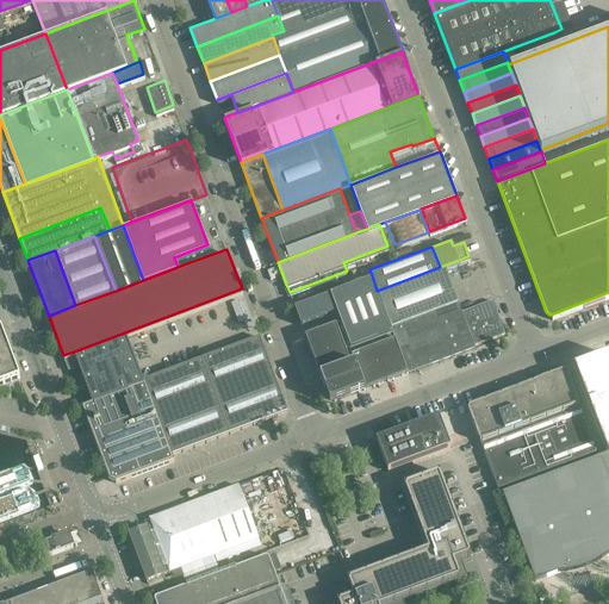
[(440,267),(377,291),(390,323),(401,319),(411,315),(423,311),(434,306),(458,298),(446,265),(440,267)]
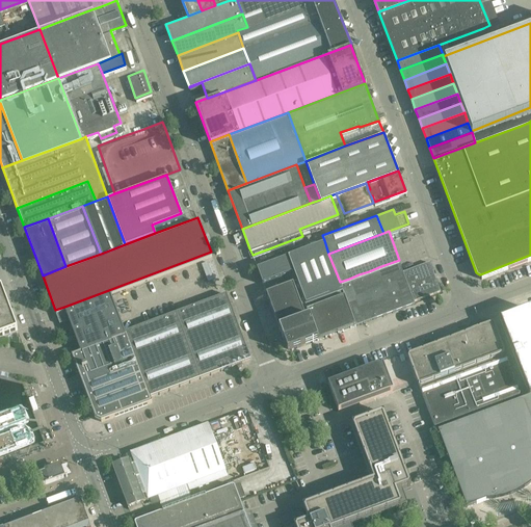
[(340,282),(328,254),(324,240),(323,239),(291,252),(287,254),(256,265),(262,280),(293,268),(296,278),(304,300),(342,287),(340,282)]
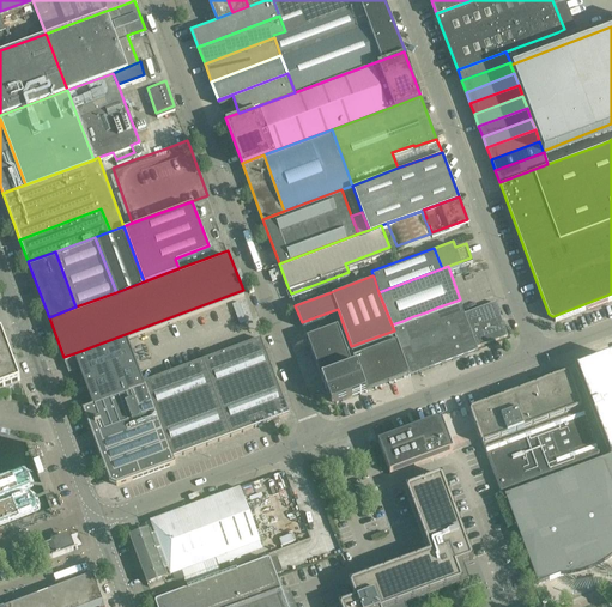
[(494,297),(462,309),(476,343),(507,331),(501,315),(503,314),(500,305),(497,307),(494,297)]
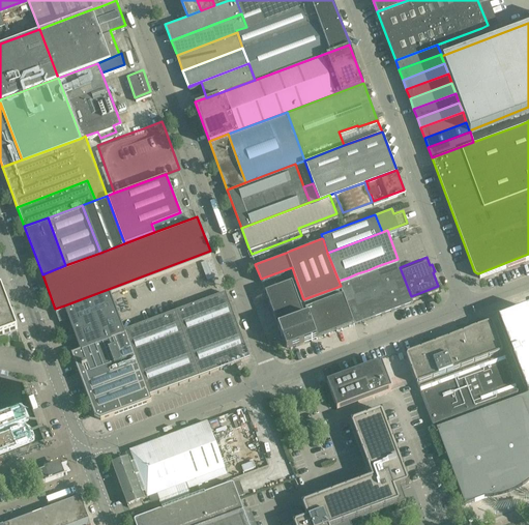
[(389,270),(400,267),(397,259),(377,266),(380,274),(389,270)]
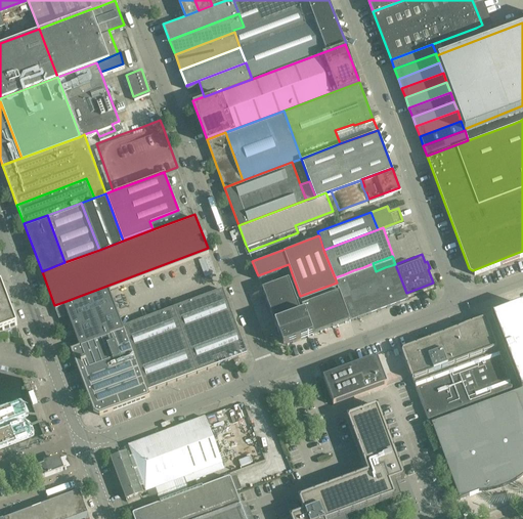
[(387,303),(376,271),(373,263),(363,267),(378,306),(387,303)]
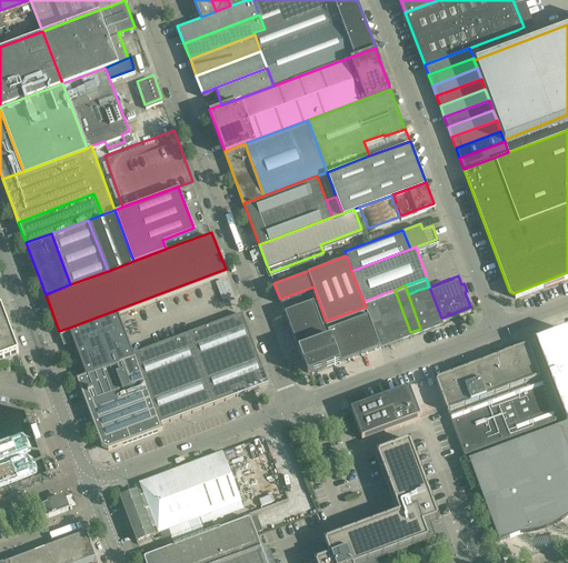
[(441,318),(429,287),(418,290),(431,324),(442,320),(441,318)]
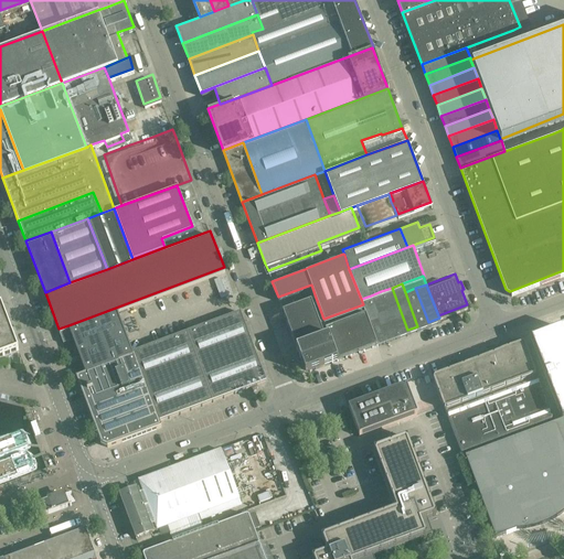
[(407,330),(392,288),(381,291),(397,334),(407,330)]
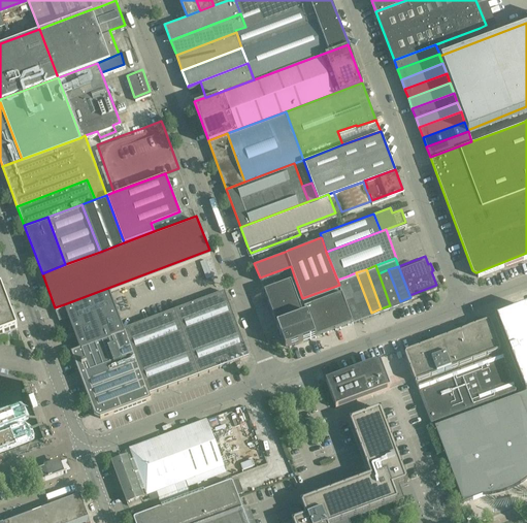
[(400,301),(388,269),(379,273),(390,305),(400,301)]
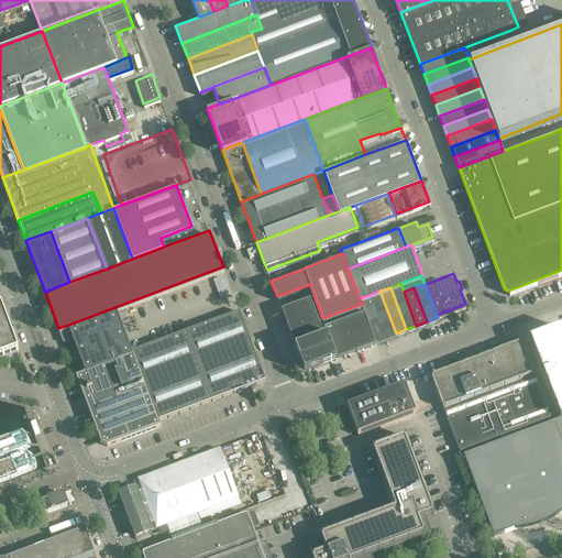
[(396,334),(379,291),(370,295),(385,337),(396,334)]
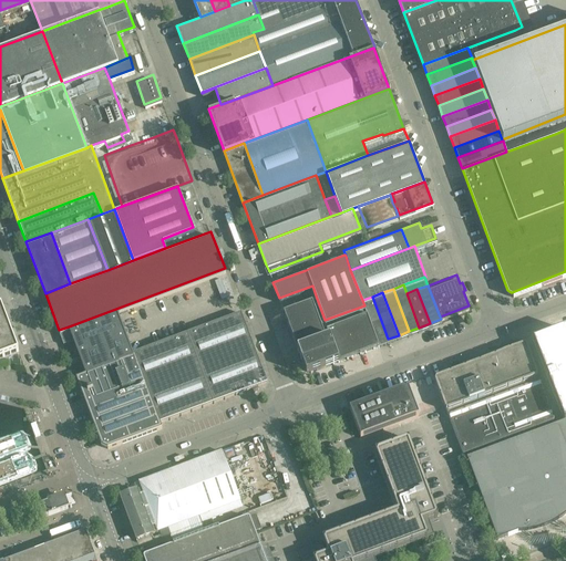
[(300,354),(301,359),(306,370),(310,369),(312,367),(378,343),(364,307),(325,321),(315,295),(283,308),(300,354)]
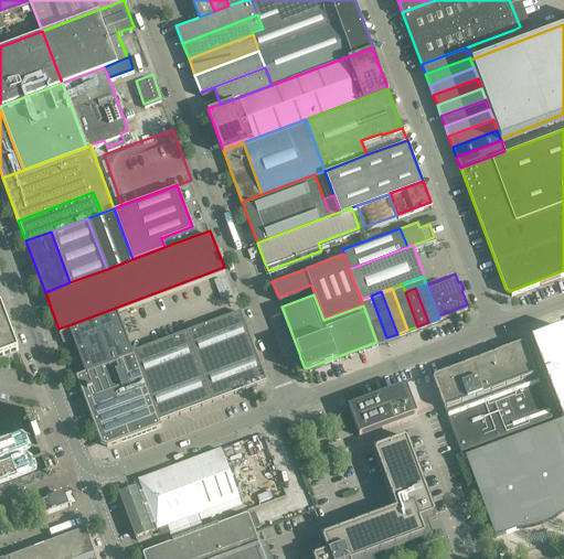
[(386,337),(371,296),(361,299),(363,304),(363,305),(376,342),(386,337)]
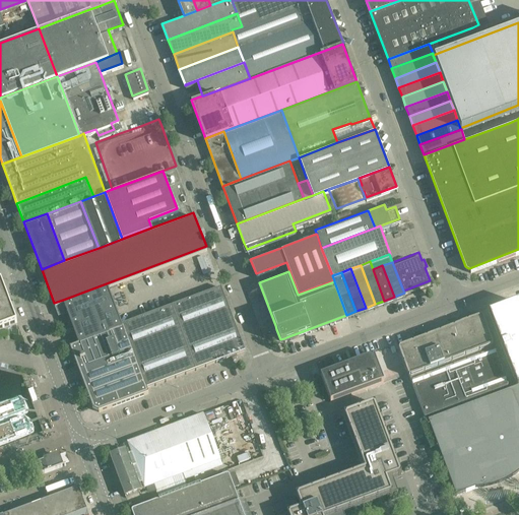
[(0,323),(16,317),(0,275),(0,323)]
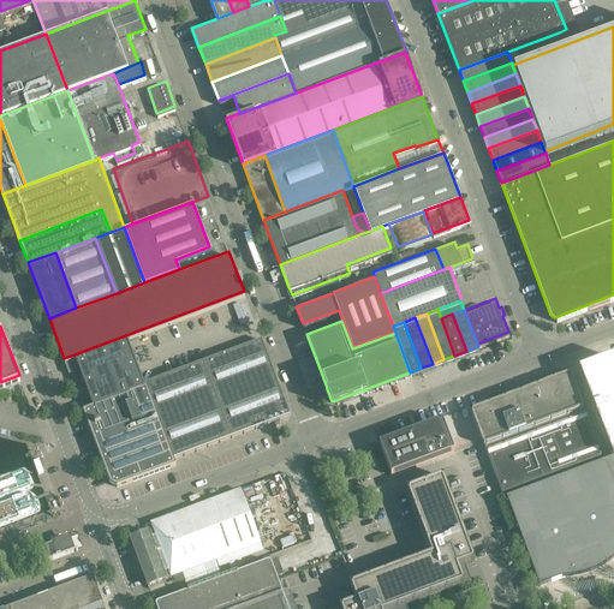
[(204,356),(144,378),(144,382),(145,381),(172,454),(233,431),(288,410),(261,335),(204,356)]
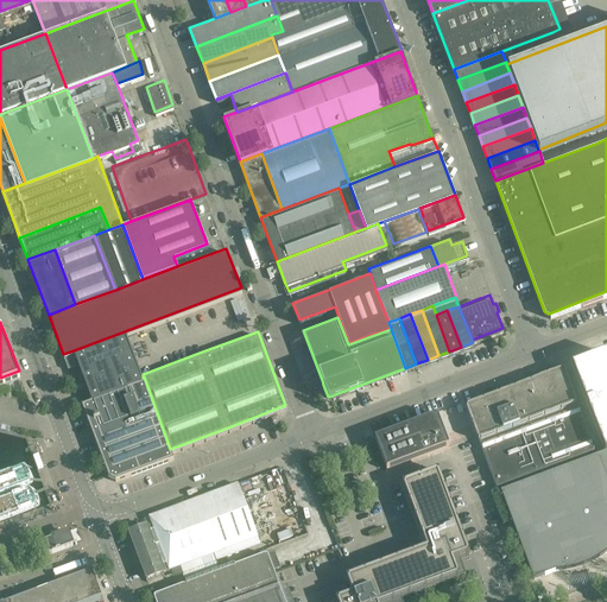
[(74,350),(63,354),(68,365),(77,361),(74,350)]
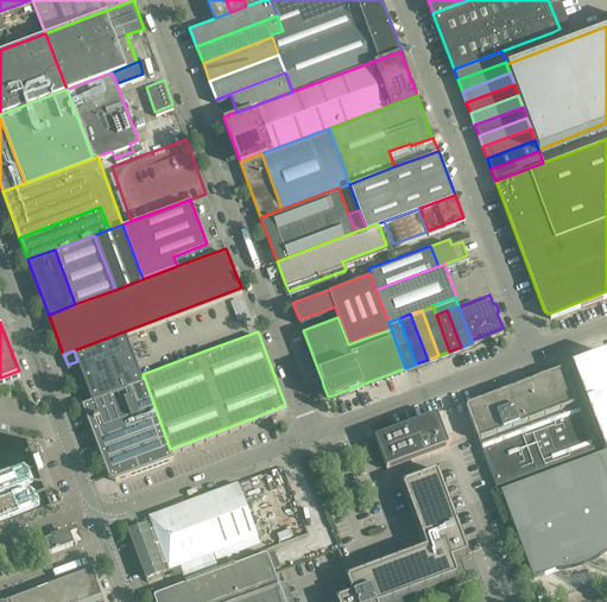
[(465,401),(463,401),(474,431),(480,445),(494,483),(495,482),(495,483),(497,482),(593,447),(593,444),(588,431),(581,413),(580,409),(564,367),(562,366),(561,366),(544,372),(523,380),(506,385),(506,386),(497,388),(481,394),(487,412),(473,418),(466,401),(465,401)]
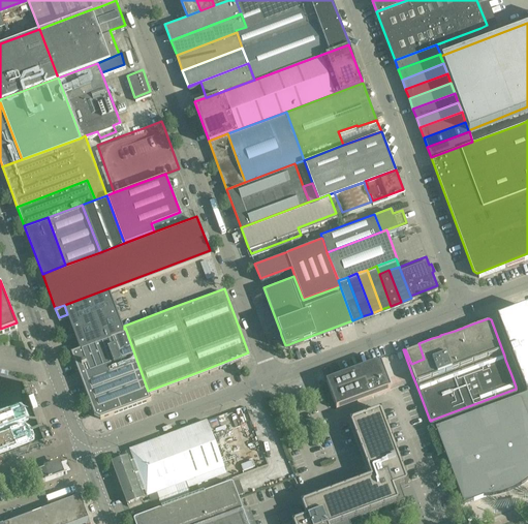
[(124,329),(70,349),(94,412),(99,414),(150,396),(148,391),(125,328),(124,329)]
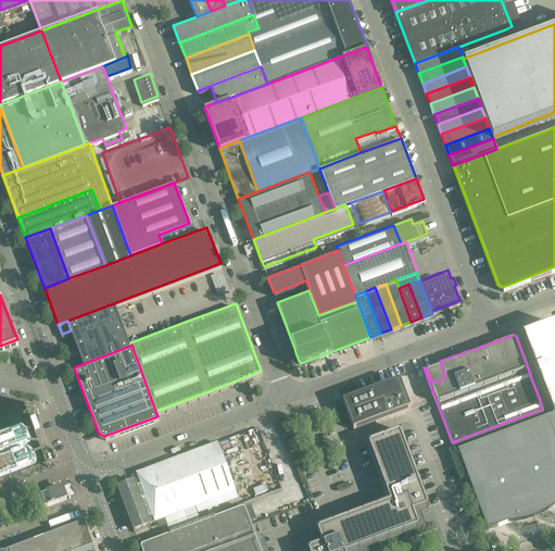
[(342,398),(352,425),(410,404),(399,375),(342,397),(342,398)]
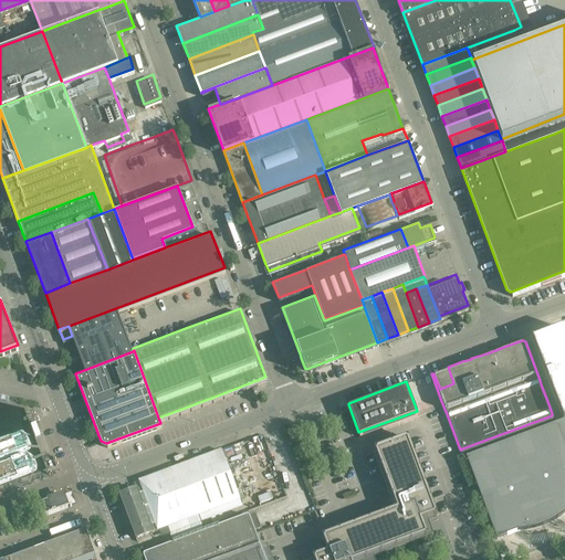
[(564,415),(466,453),(478,487),(495,534),(516,526),(524,526),(532,525),(537,522),(546,519),(554,516),(561,511),(564,507),(564,415)]
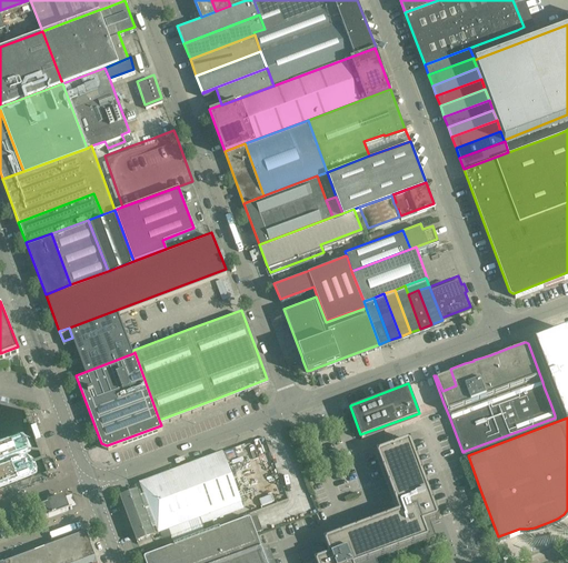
[(28,421),(0,431),(0,482),(45,465),(28,421)]
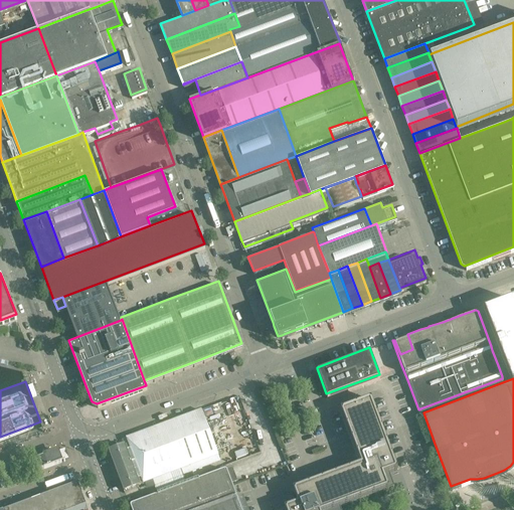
[(287,509),(331,509),(336,508),(335,505),(333,506),(332,504),(333,504),(344,500),(345,499),(345,498),(346,499),(358,494),(359,493),(360,494),(371,489),(373,488),(373,489),(385,484),(386,484),(386,483),(386,481),(382,470),(394,466),(394,465),(395,465),(395,464),(395,463),(391,452),(390,451),(390,450),(386,438),(385,438),(384,437),(385,436),(380,423),(370,397),(341,408),(345,419),(346,420),(347,420),(346,421),(350,434),(352,435),(351,436),(355,447),(356,448),(360,460),(349,464),(349,465),(348,466),(347,465),(335,469),(335,470),(334,471),(334,470),(322,474),(322,475),(321,476),(320,475),(309,479),(308,480),(307,481),(307,480),(295,484),(295,486),(294,485),(294,486),(294,488),(298,499),(292,501),(293,501),(286,504),(285,505),(287,509)]
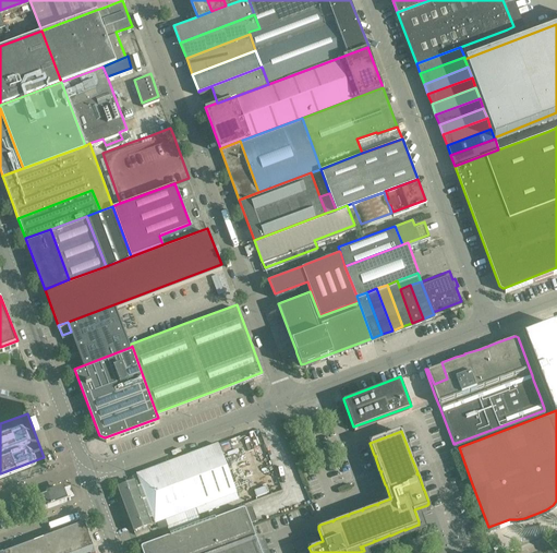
[(131,472),(133,478),(149,521),(235,489),(217,440),(131,472)]
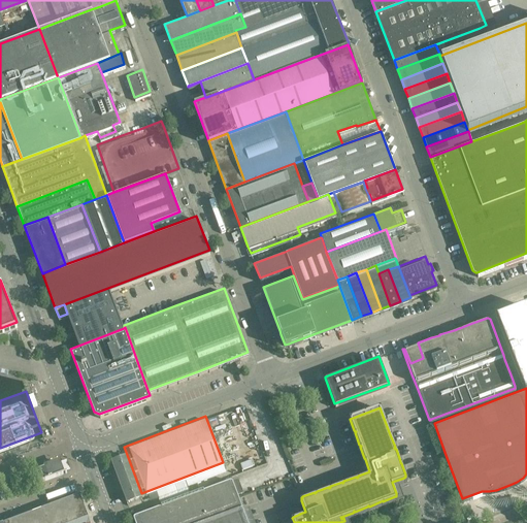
[(121,454),(111,458),(127,498),(141,493),(126,452),(124,447),(119,449),(121,454)]
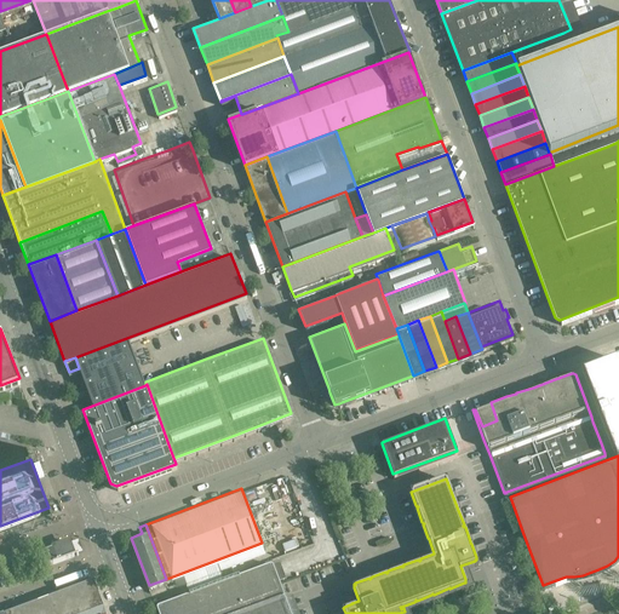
[(51,544),(41,547),(46,561),(52,558),(52,560),(74,551),(73,551),(68,538),(51,544)]
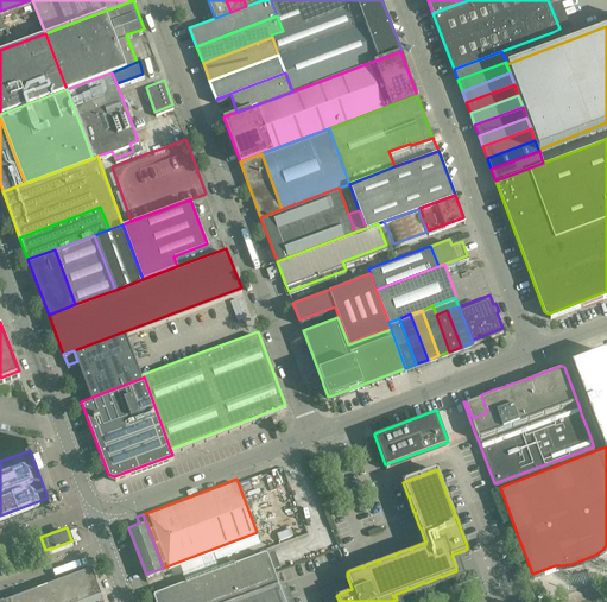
[(153,593),(156,601),(293,601),(286,580),(285,580),(278,582),(278,581),(267,550),(266,550),(265,550),(265,549),(234,561),(234,562),(233,562),(185,578),(185,580),(184,580),(153,590),(153,591),(153,593)]
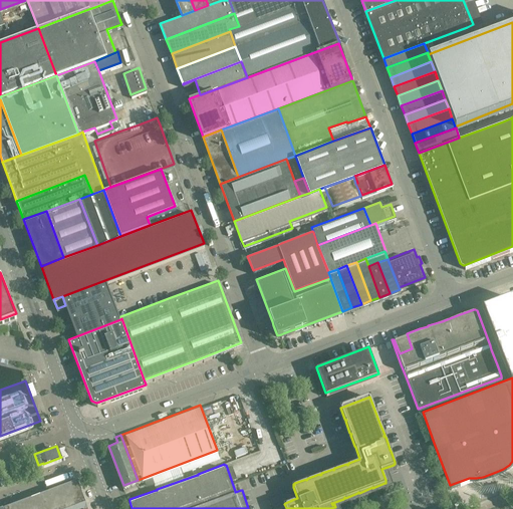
[(76,478),(2,506),(3,508),(76,508),(87,505),(76,478)]
